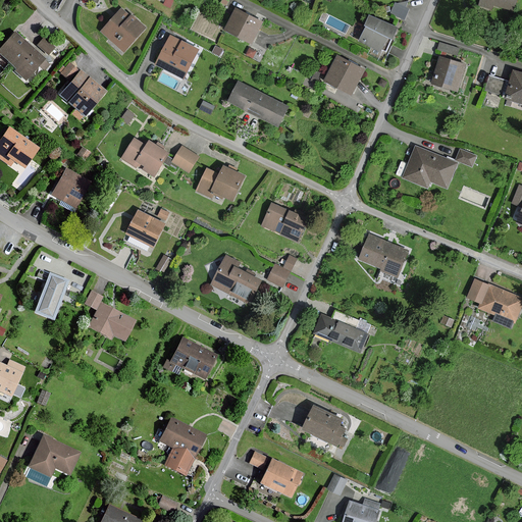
[(396,0),(392,10),(403,15),(408,4),(398,0),(396,0)]
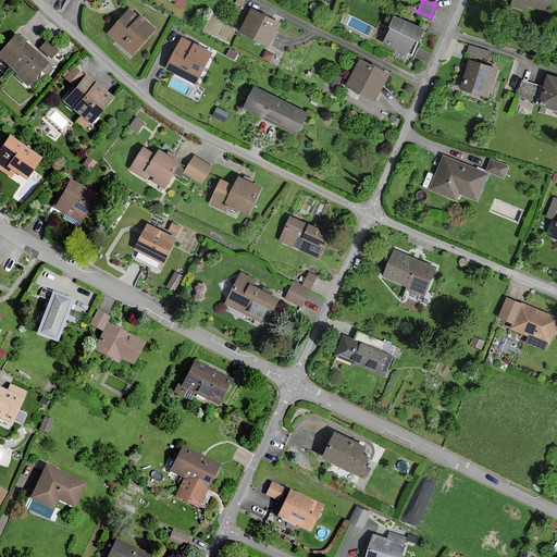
[(554,0),(514,0),(514,1),(551,11),(554,0)]
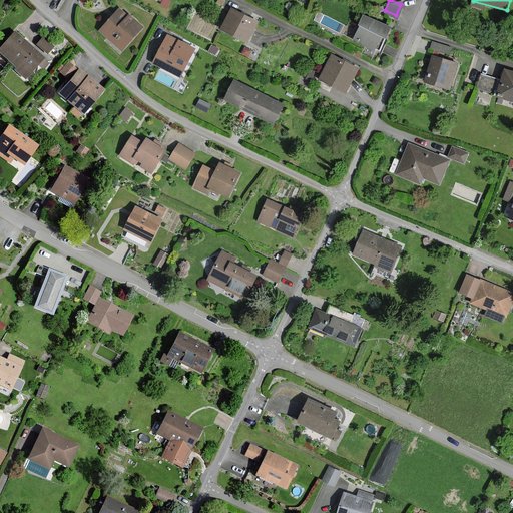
[(120,8),(100,31),(122,50),(142,27),(120,8)]
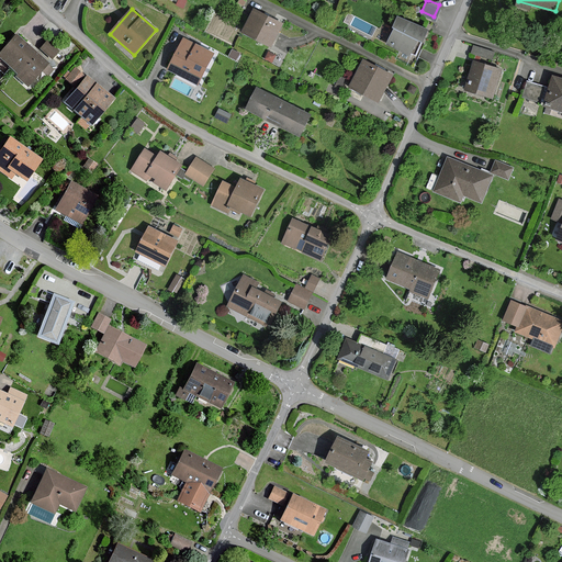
[(255,10),(244,33),(270,46),(282,24),(255,10)]
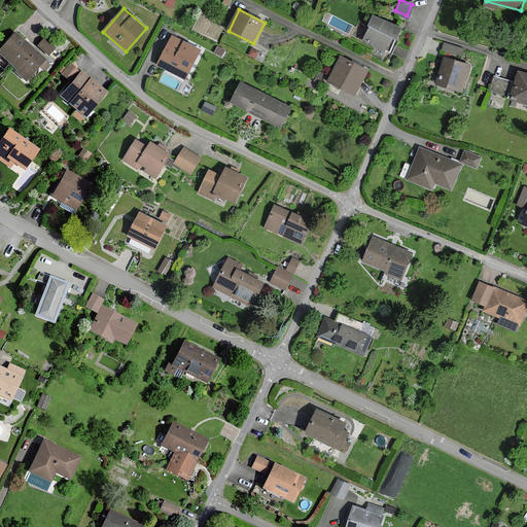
[(401,28),(374,15),(369,25),(371,26),(363,41),(385,51),(392,37),(396,39),(401,28)]
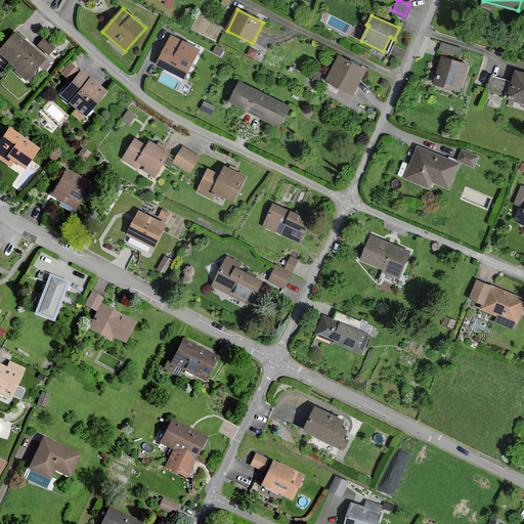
[(18,33),(0,54),(30,80),(48,59),(18,33)]
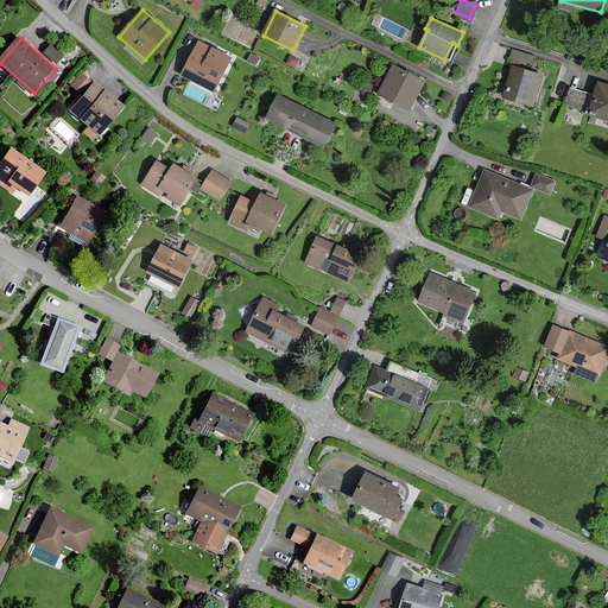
[(59,59),(63,49),(48,43),(43,54),(59,59)]
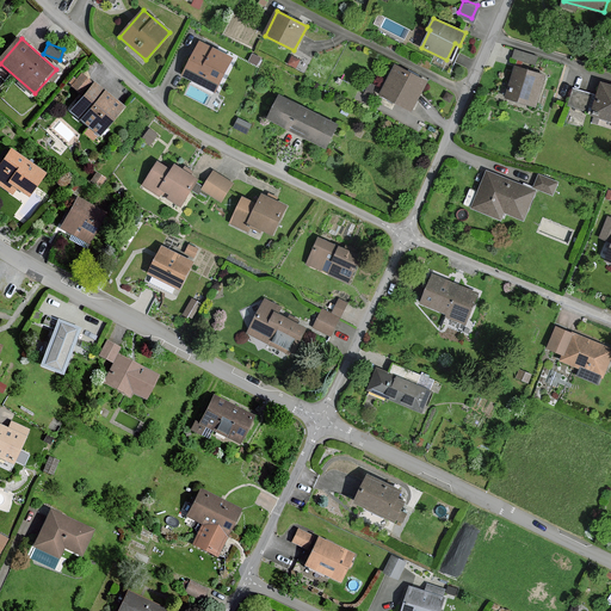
[(201,43),(184,74),(215,90),(232,59),(201,43)]
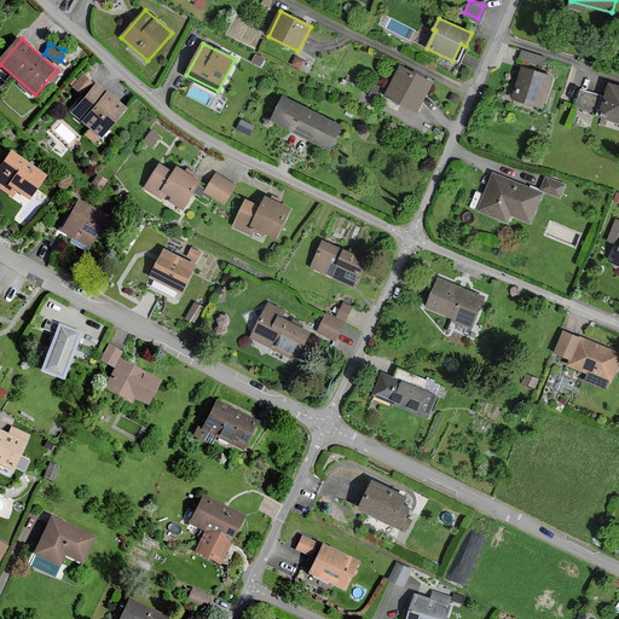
[(401,65),(386,96),(417,111),(433,81),(401,65)]
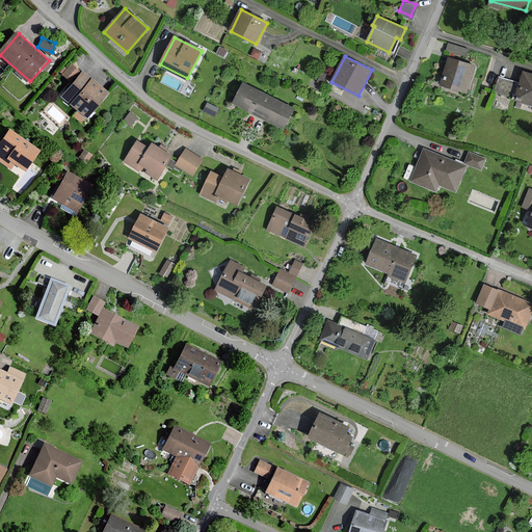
[(450,58),(442,85),(469,94),(477,65),(450,58)]
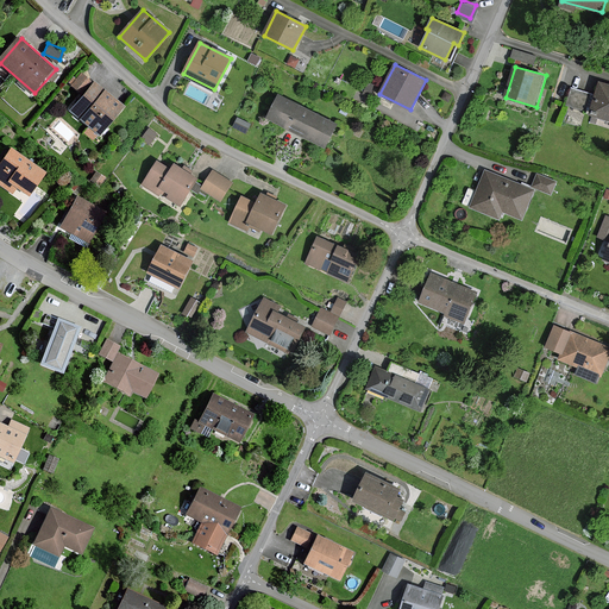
[(83,70),(69,79),(75,88),(89,79),(83,70)]
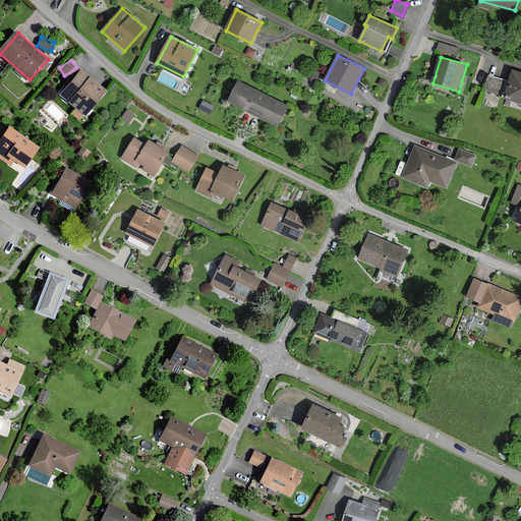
[(520,72),(513,70),(505,99),(520,103),(520,72)]
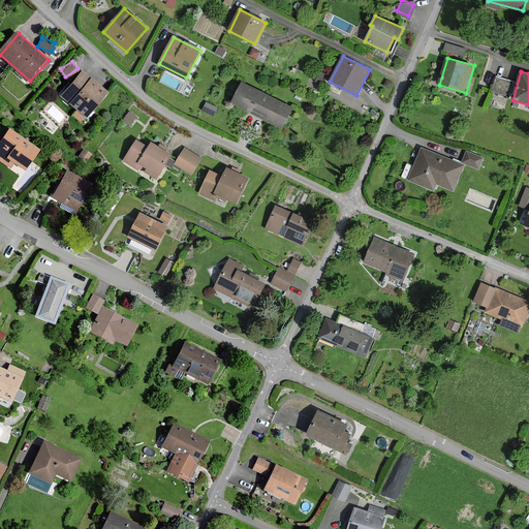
[(84,72),(62,97),(87,118),(109,93),(84,72)]
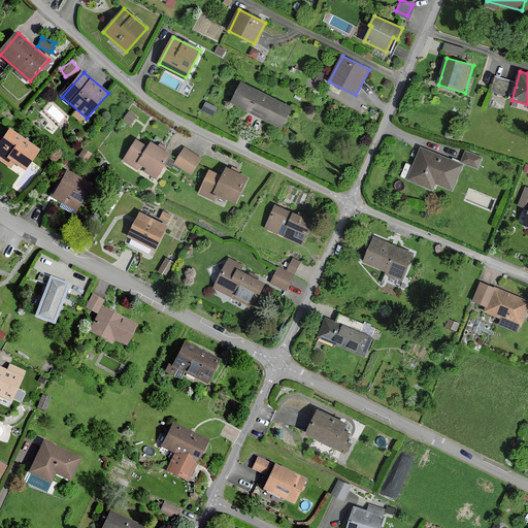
[(491,88),(506,92),(509,77),(495,73),(491,88)]
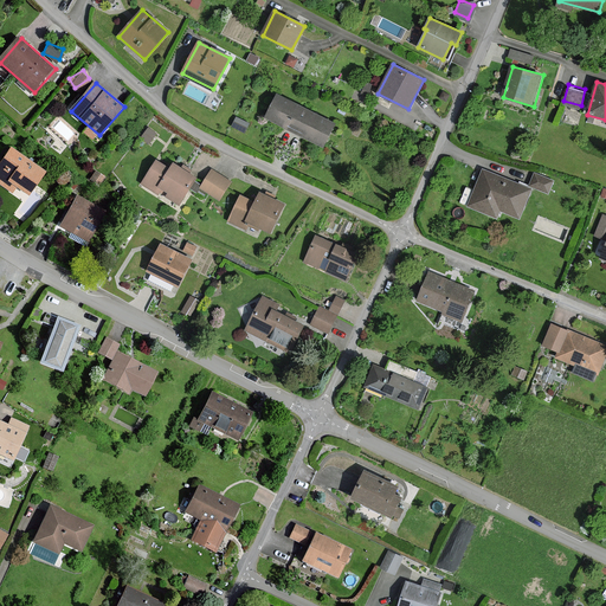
[(278,95),(266,117),(323,146),(335,124),(278,95)]
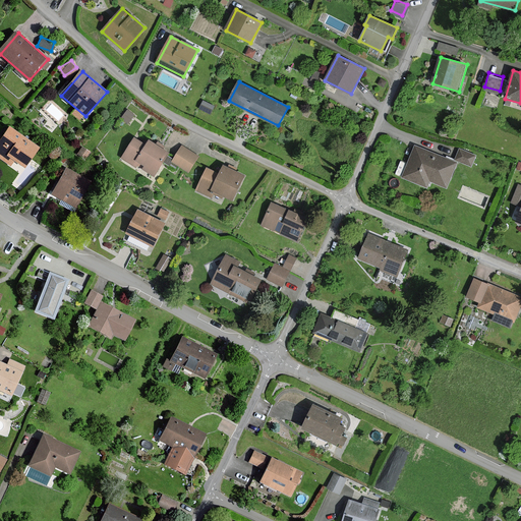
[(11,129),(0,145),(0,155),(24,172),(40,150),(11,129)]
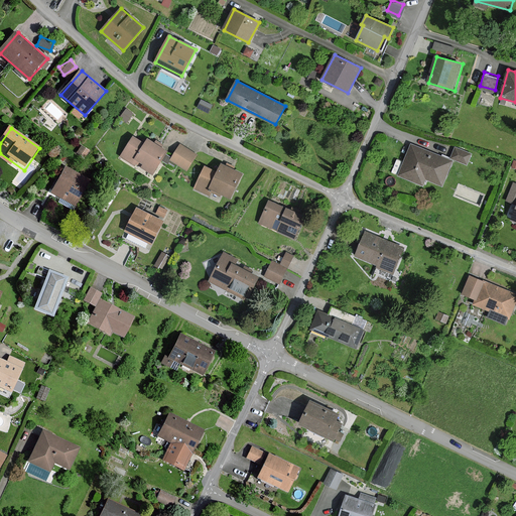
[(148,142),(136,135),(122,158),(136,167),(139,163),(155,174),(170,151),(150,139),(148,142)]
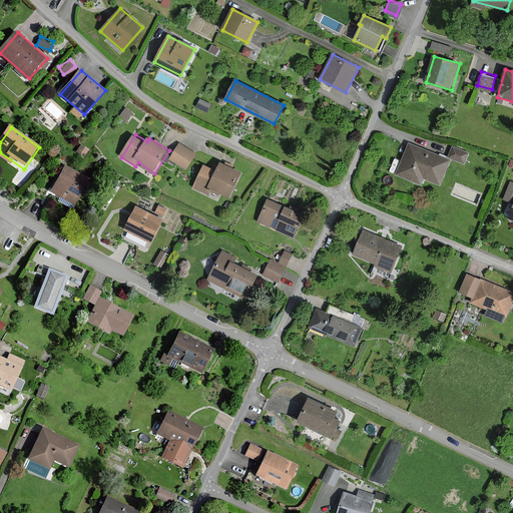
[(451,160),(411,144),(398,176),(423,186),(426,178),(442,184),(451,160)]
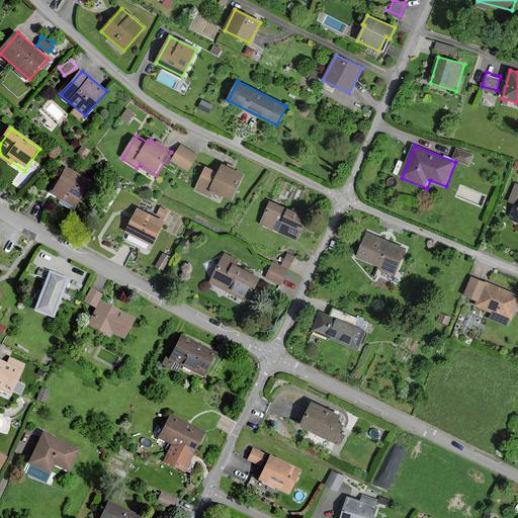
[(199,157),(183,147),(174,162),(190,171),(199,157)]
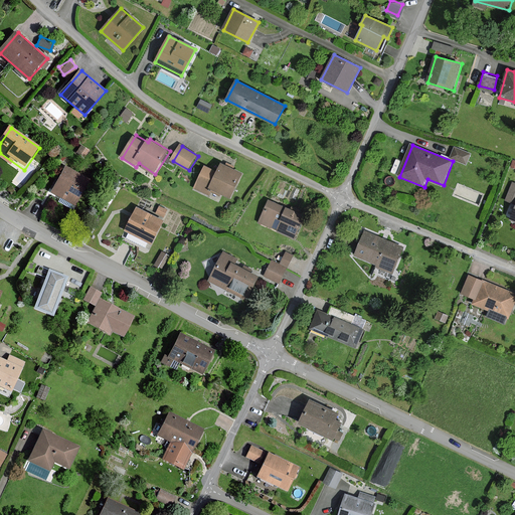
[(473,154),(458,148),(453,159),(468,165),(473,154)]
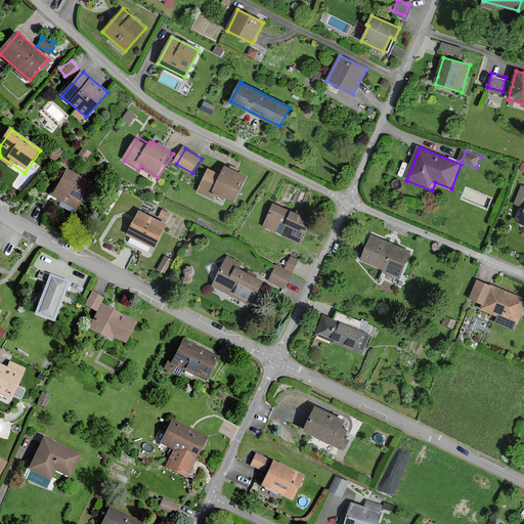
[(223,176),(220,174),(209,170),(200,191),(224,203),(226,198),(237,203),(249,177),(227,167),(223,176)]
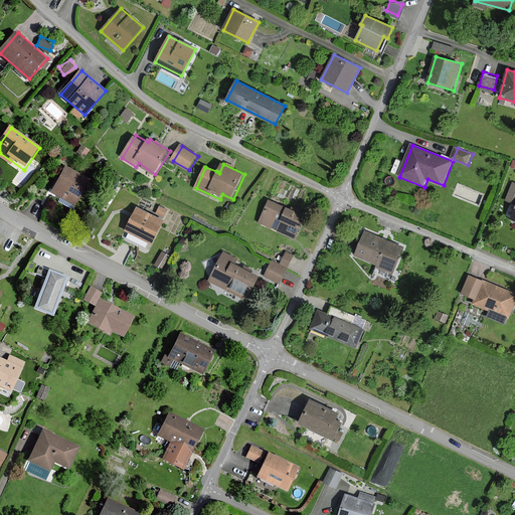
[(67,169),(53,194),(76,207),(91,181),(67,169)]
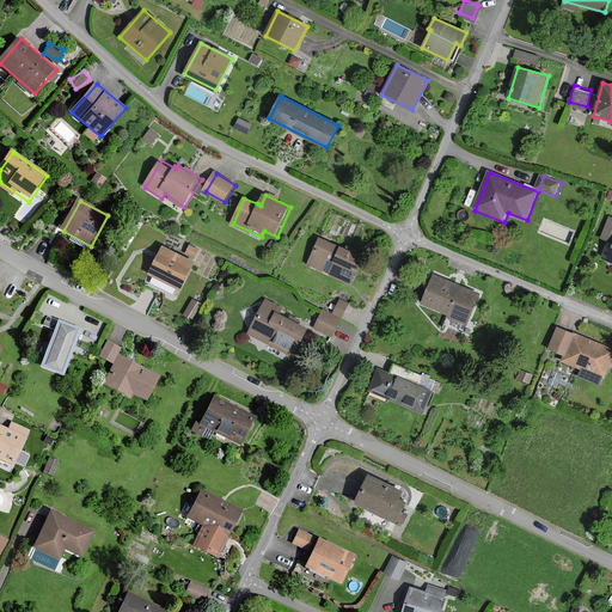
[(611,246),(606,261),(611,263),(611,218),(609,216),(600,238),(611,242),(611,246)]
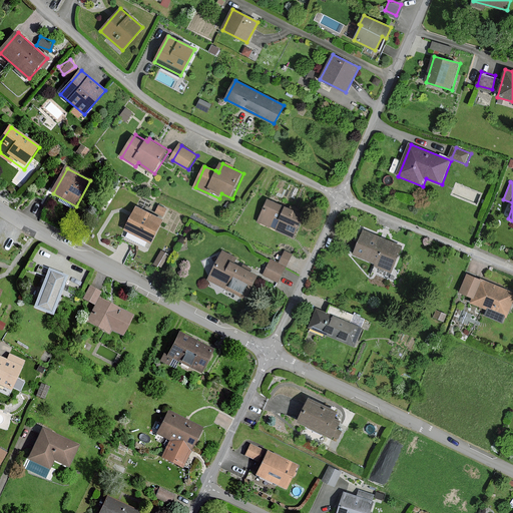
[(271,198),(260,221),(295,238),(306,214),(271,198)]
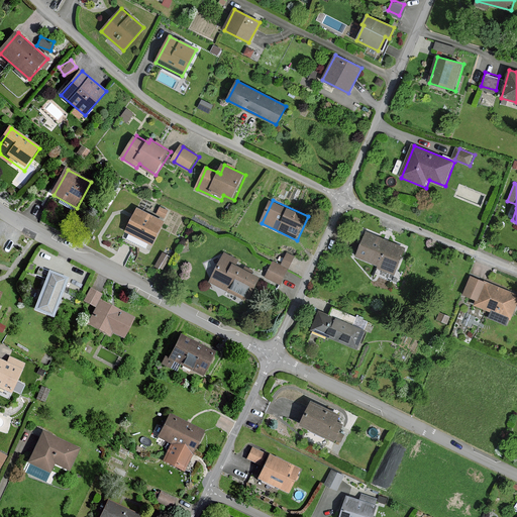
[(139,209),(128,233),(154,246),(167,222),(139,209)]
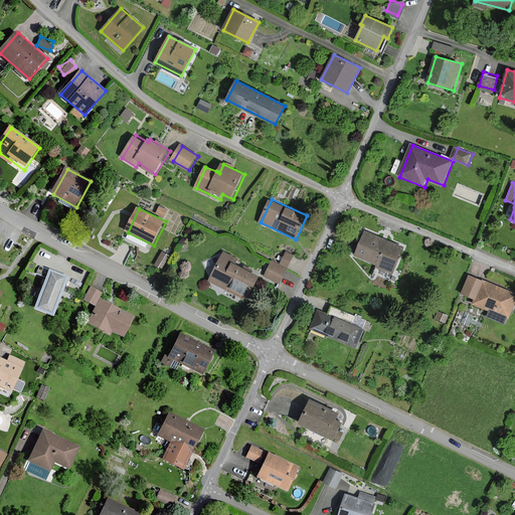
[(368,233),(357,256),(395,274),(406,249),(368,233)]
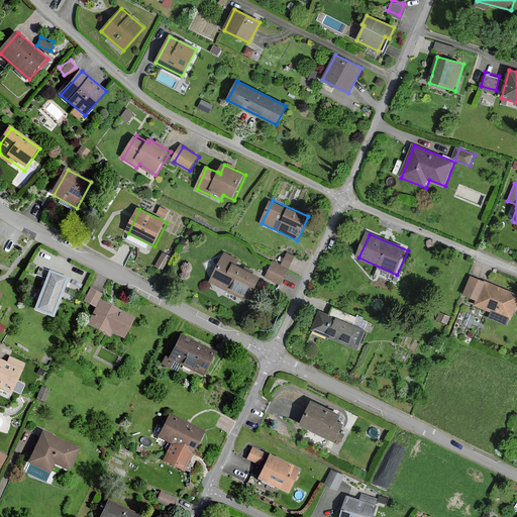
[(290,267),(295,256),(287,252),(282,264),(290,267)]
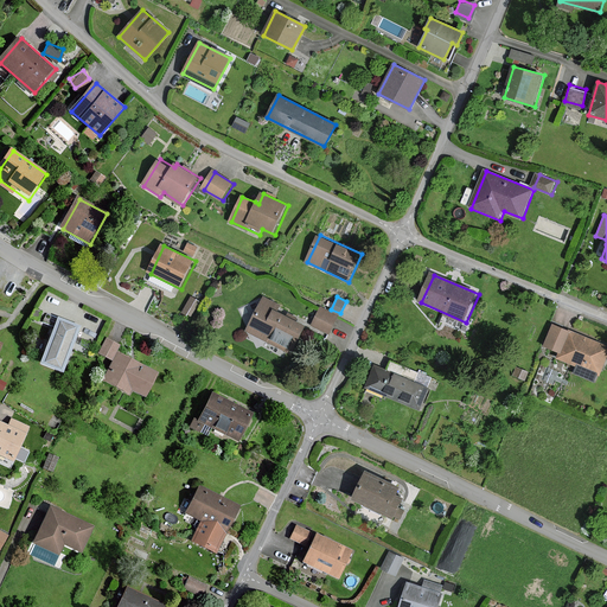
[(263,298),(247,331),(291,352),(305,326),(269,308),(272,302),(263,298)]
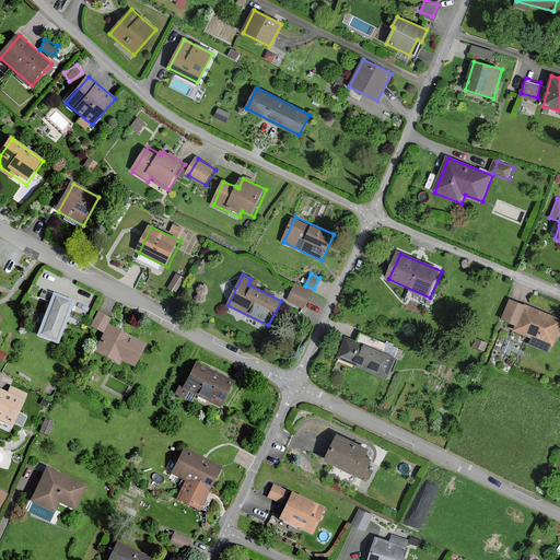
[(312,291),(296,282),(287,300),(302,307),(312,291)]
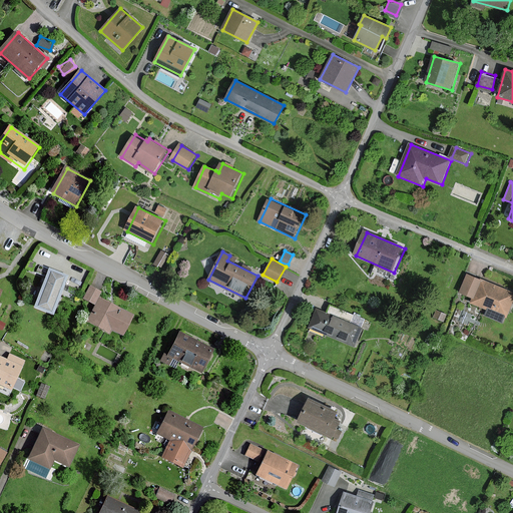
[(37,309),(55,317),(71,280),(52,272),(37,309)]
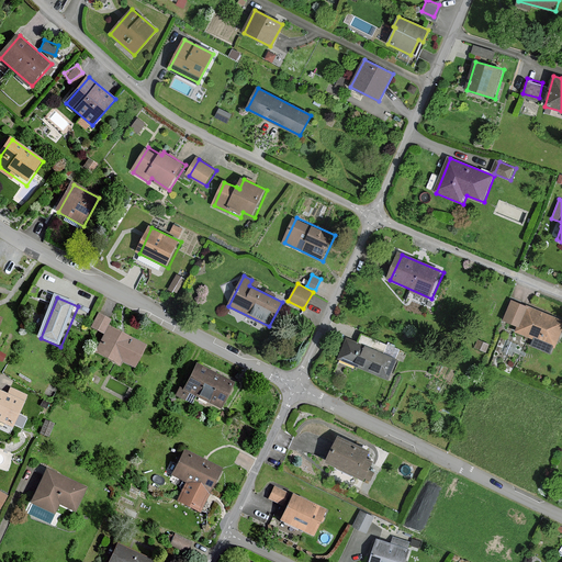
[(527,307),(512,301),(504,319),(519,326),(527,307)]
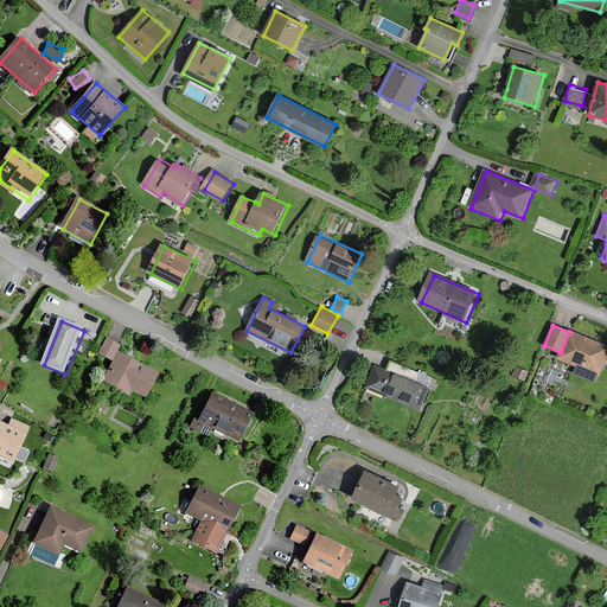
[(606,345),(572,331),(560,358),(599,375),(606,355),(606,345)]
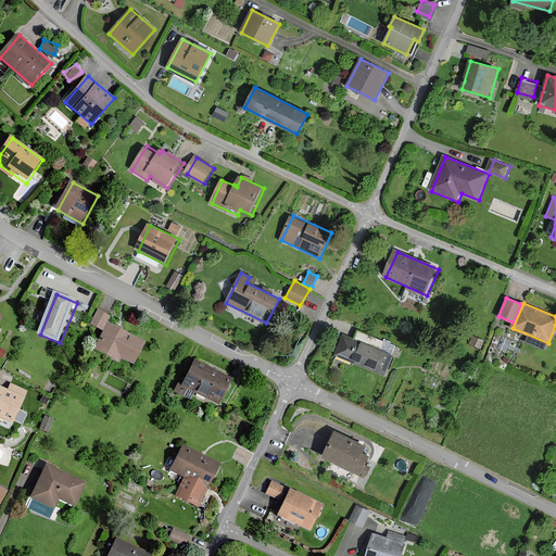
[(102,329),(110,316),(99,310),(91,324),(102,329)]
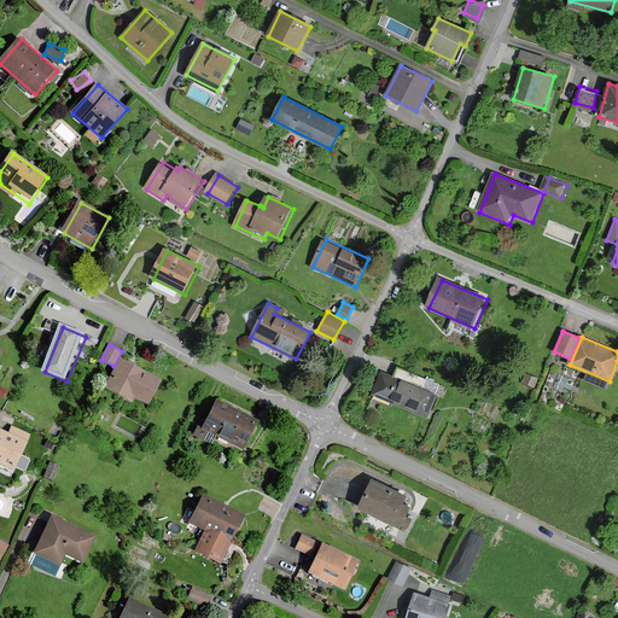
[(109,383),(150,402),(161,380),(120,360),(109,383)]
